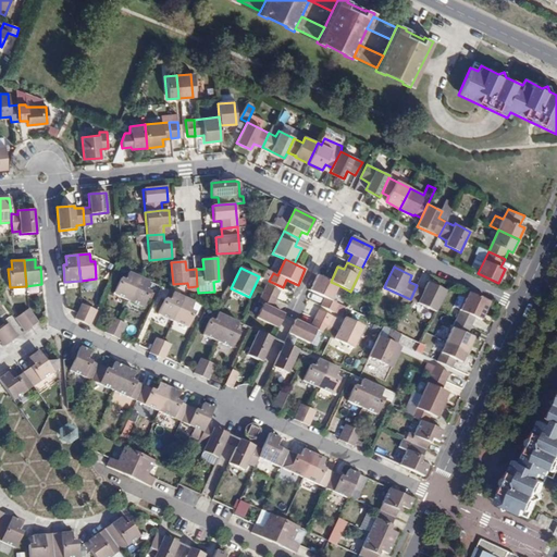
[(139,276),(128,271),(125,279),(121,279),(114,294),(128,300),(139,276)]
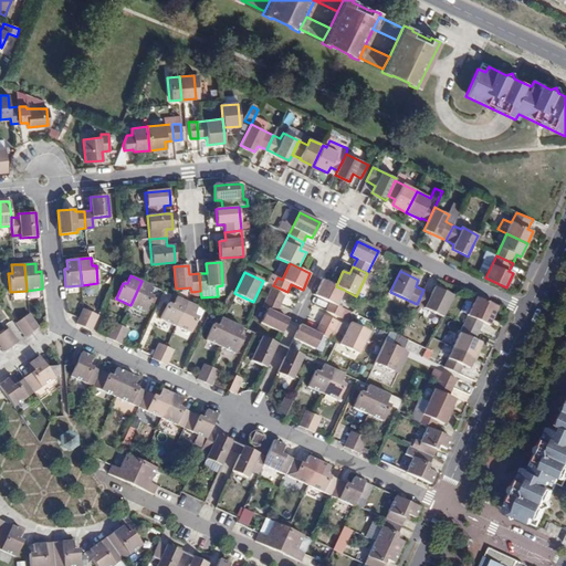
[(142,281),(130,305),(146,312),(153,296),(149,294),(153,286),(142,281)]
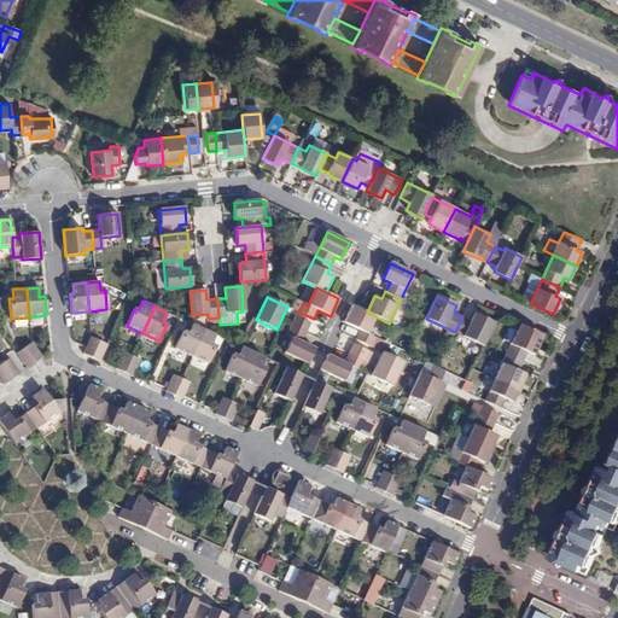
[(375,316),(367,313),(360,309),(353,307),(344,324),(347,325),(357,330),(354,338),(368,345),(372,337),(367,334),(375,316)]
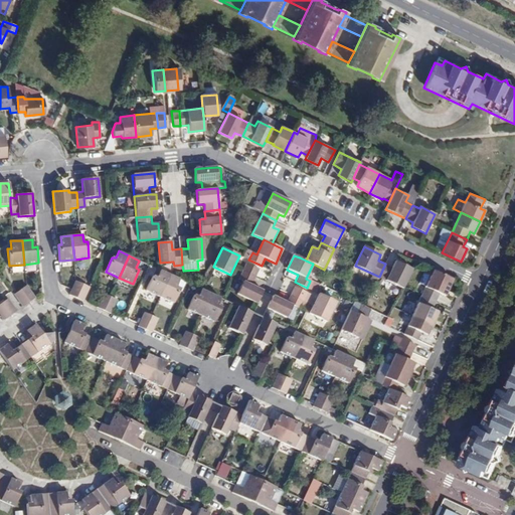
[(403,289),(403,288),(412,270),(396,262),(393,268),(385,264),(379,277),(403,289)]
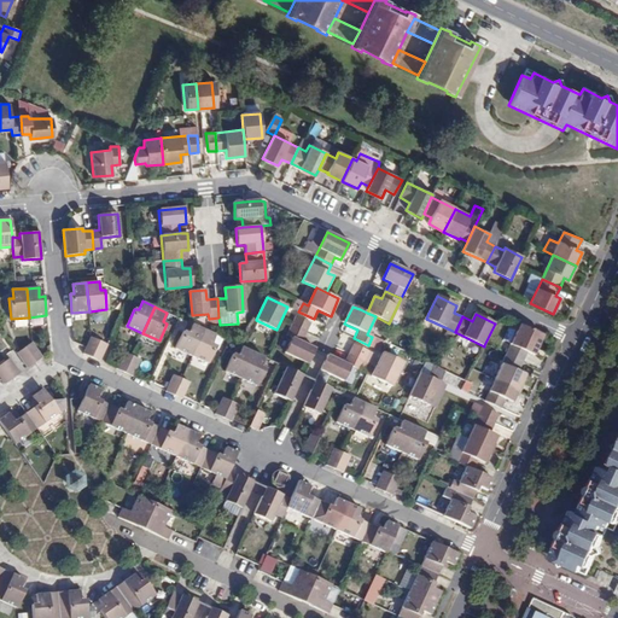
[(296,316),(292,325),(308,332),(312,322),(296,316)]
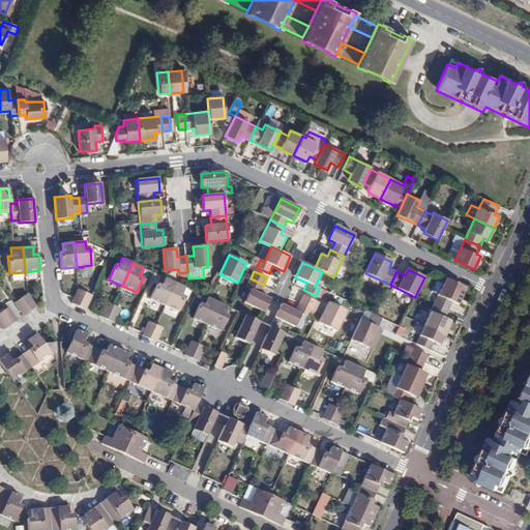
[(149,298),(165,305),(175,283),(165,277),(162,285),(157,283),(149,298)]
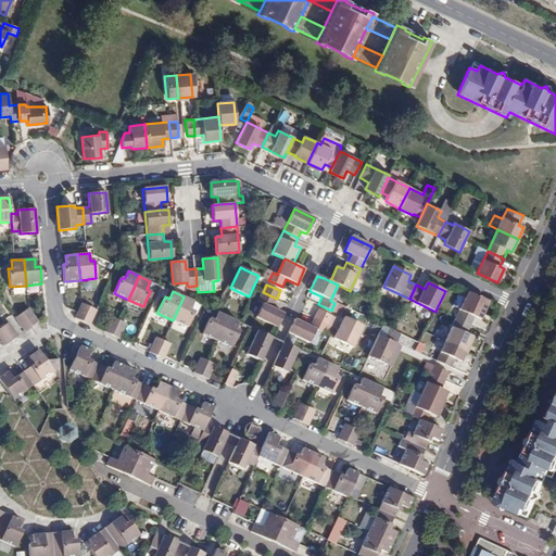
[(257,317),(277,328),(283,313),(273,307),(277,299),(263,292),(258,302),(263,304),(257,317)]
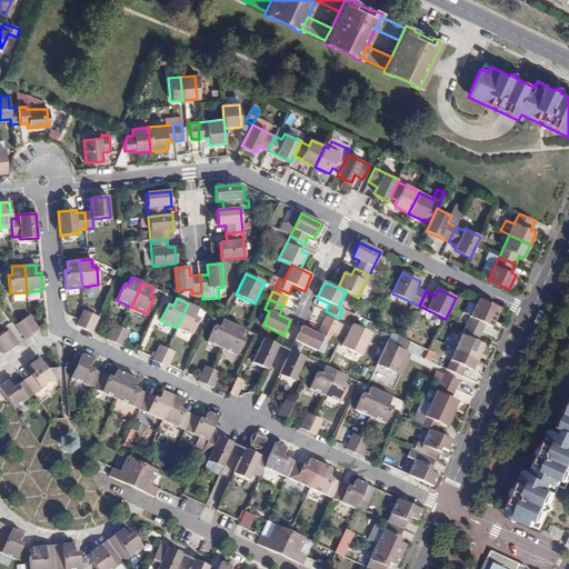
[(479,300),(467,327),(483,335),(488,326),(492,327),(500,310),(499,309),(479,300)]
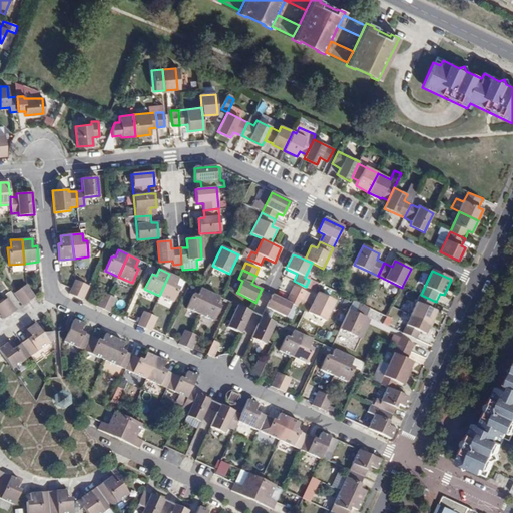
[(176,286),(179,278),(171,275),(169,274),(159,296),(172,302),(179,287),(176,286)]
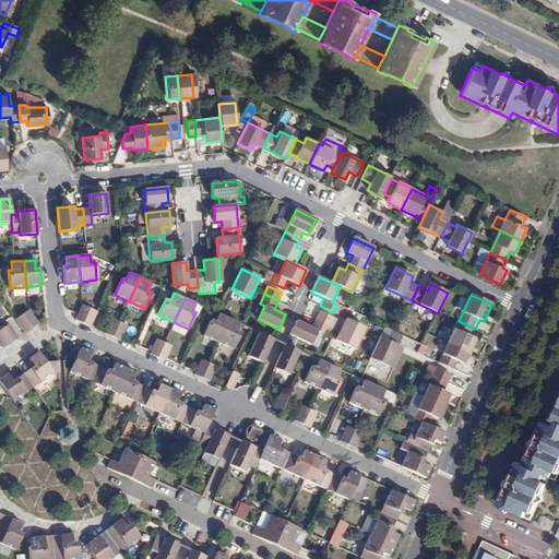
[(75,320),(83,323),(90,308),(82,306),(78,314),(75,320)]
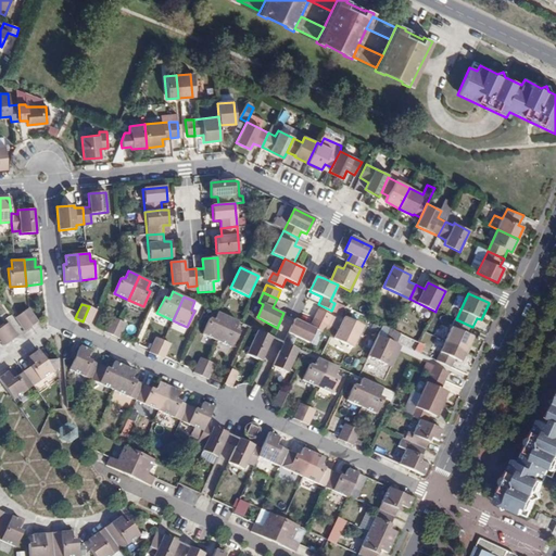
[(89,325),(97,310),(89,306),(83,321),(89,325)]
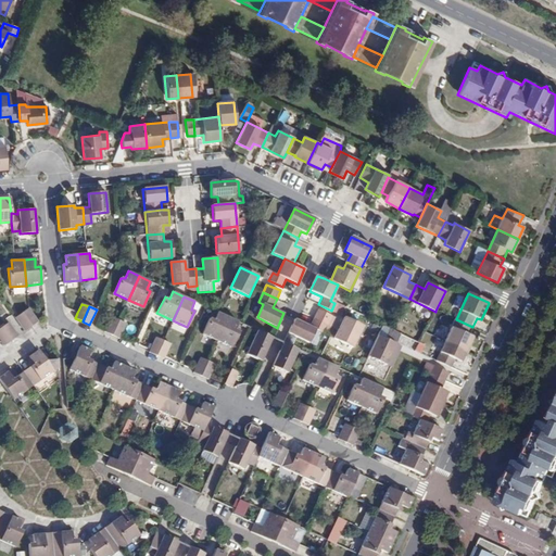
[(38,321),(28,308),(22,313),(32,326),(38,321)]
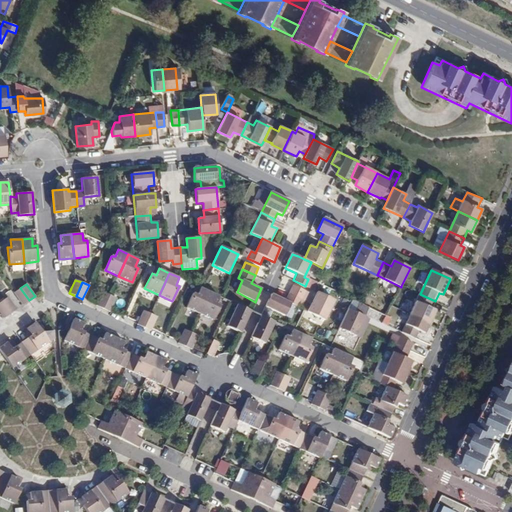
[(287,291),(299,297),(303,290),(291,284),(287,291)]
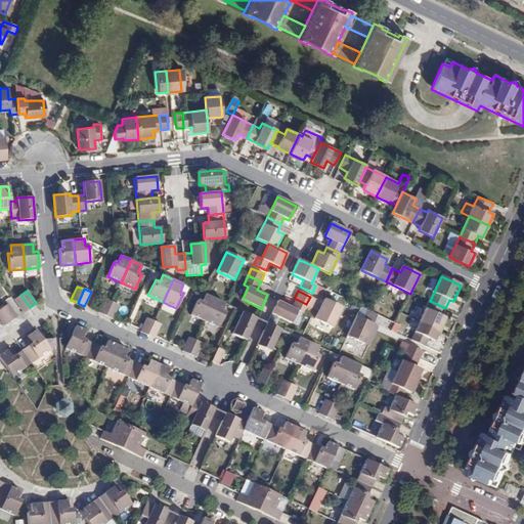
[(190,314),(205,321),(215,299),(207,295),(205,294),(201,301),(198,300),(190,314)]
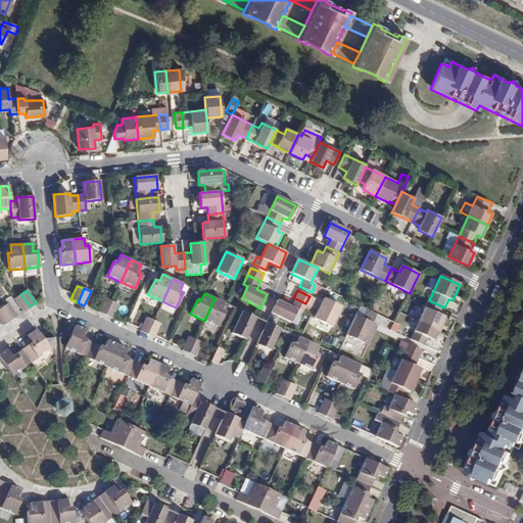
[(20,294),(14,299),(22,312),(30,306),(20,294)]
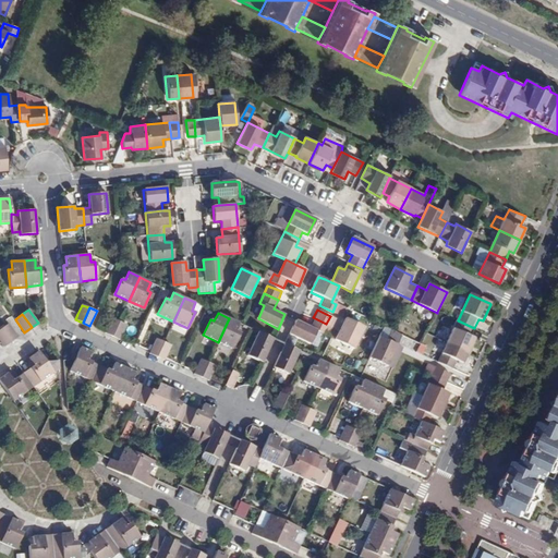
[(322,332),(326,324),(313,317),(308,326),(300,322),(296,320),(289,334),(311,344),(317,330),(322,332)]
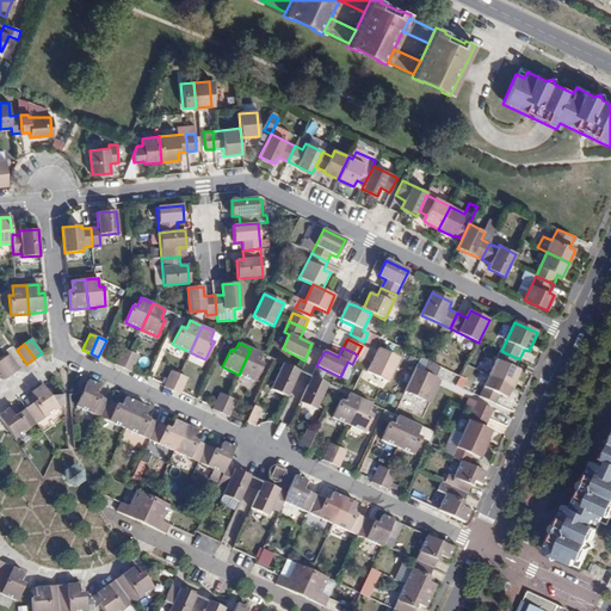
[(369,359),(364,370),(383,378),(394,357),(375,347),(369,359)]
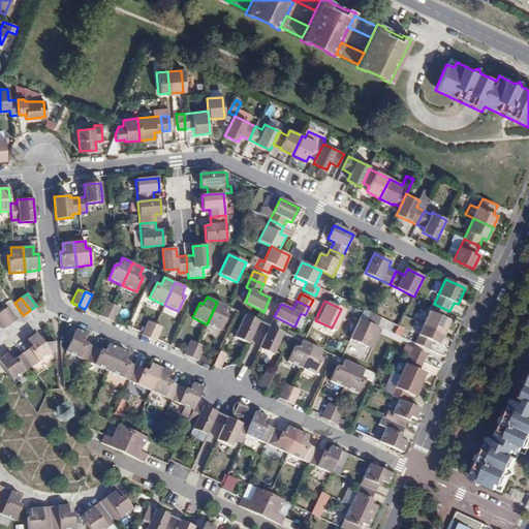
[(106,319),(113,305),(106,302),(100,313),(100,315),(106,319)]
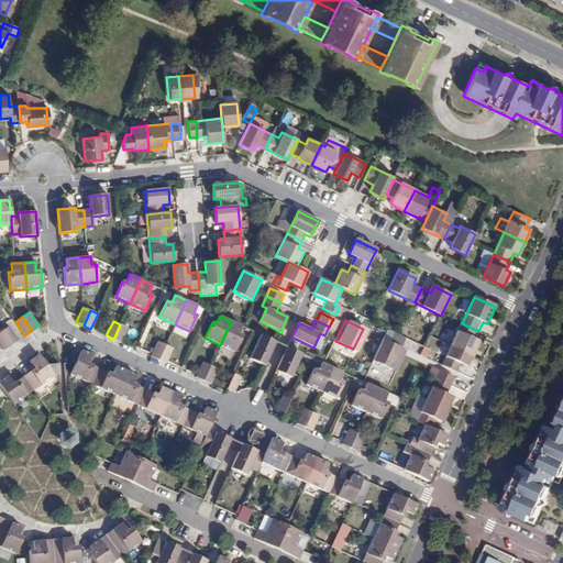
[(239,334),(241,326),(231,321),(220,345),(234,352),(242,335),(239,334)]
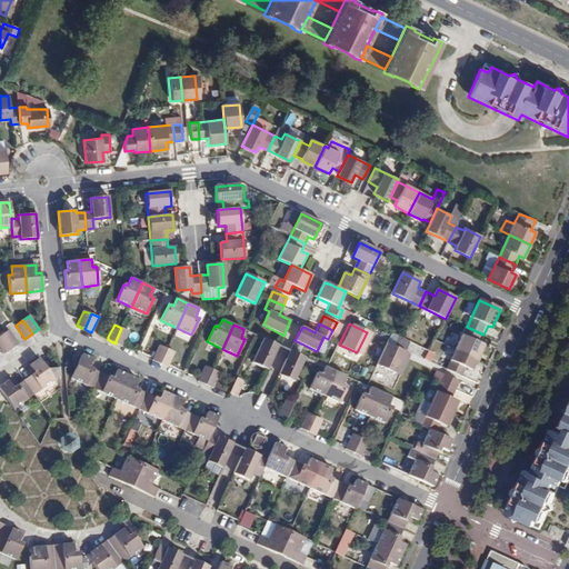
[(456,350),(478,360),(485,346),(479,342),(483,335),(467,327),(456,350)]
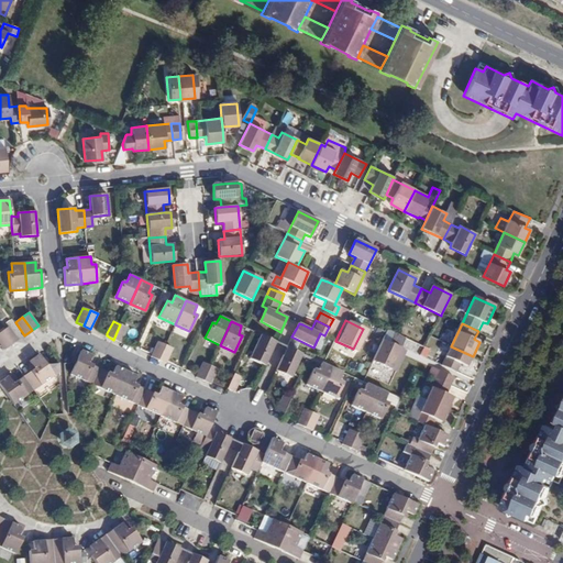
[(128,328),(120,324),(113,340),(121,343),(122,340),(128,328)]
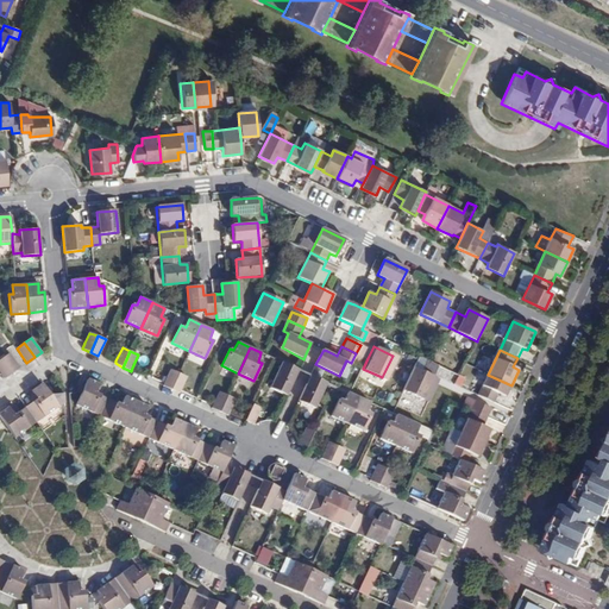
[(10,353),(2,358),(12,372),(19,368),(10,353)]
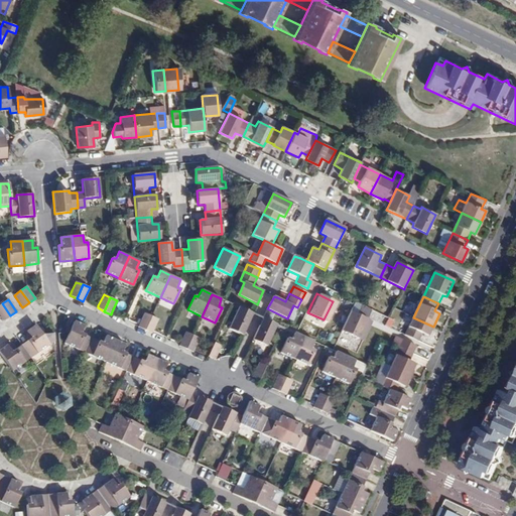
[(0,304),(0,313),(4,319),(10,315),(2,303),(0,304)]
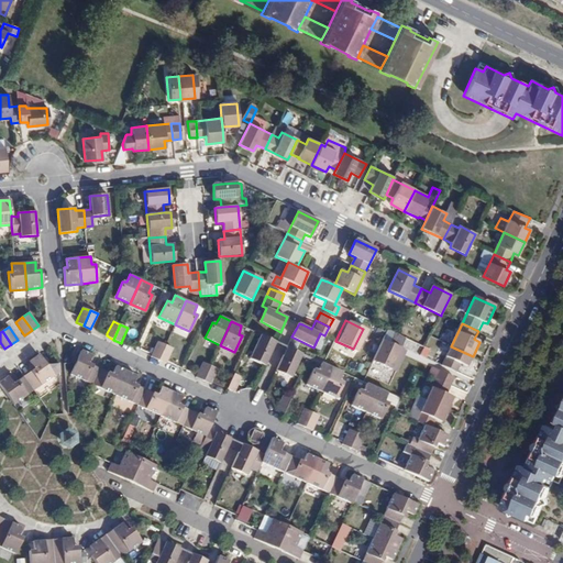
[(265,365),(272,350),(268,349),(273,340),(261,334),(250,359),(265,365)]
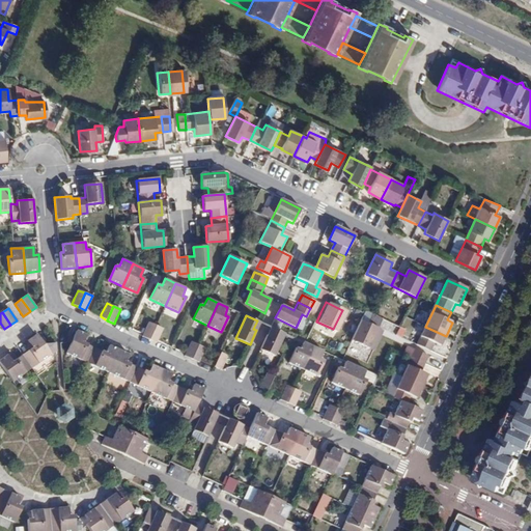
[(361,320),(352,341),(368,348),(378,329),(361,320)]
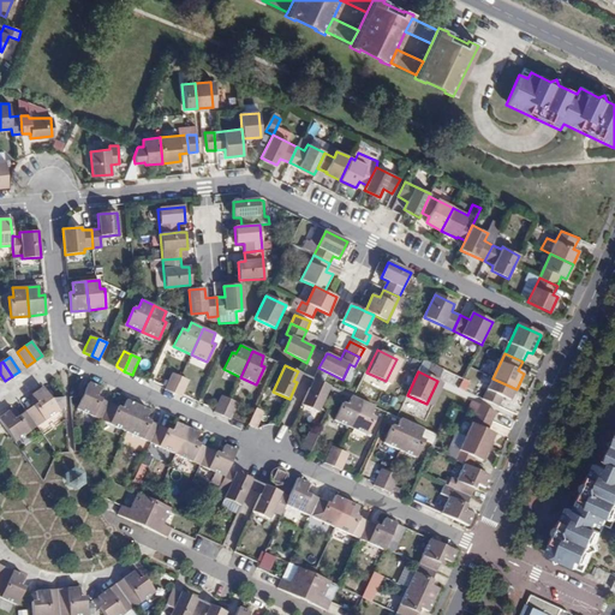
[(165,389),(173,393),(180,377),(173,374),(166,387),(165,389)]
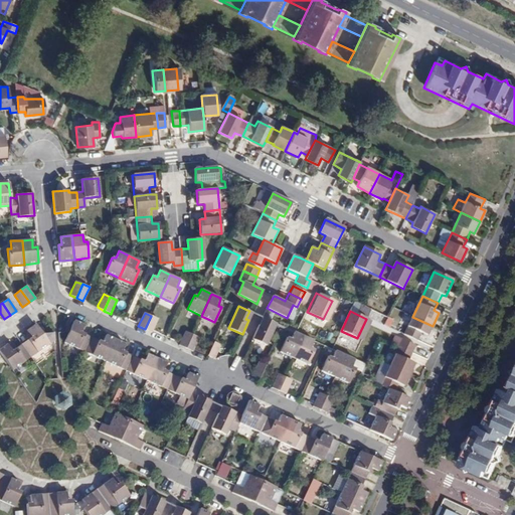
[(152,332),(153,330),(158,319),(151,316),(145,329),(152,332)]
